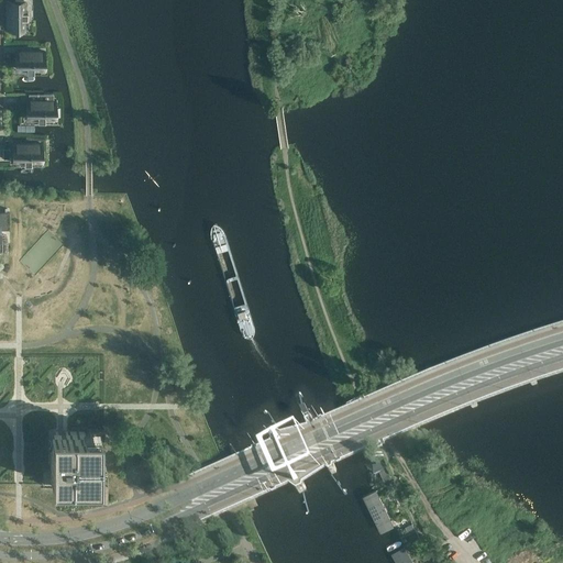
[(23,0),(6,0),(7,12),(9,12),(9,17),(7,17),(7,29),(24,29),(24,18),(26,18),(26,11),(24,11),(23,0)]
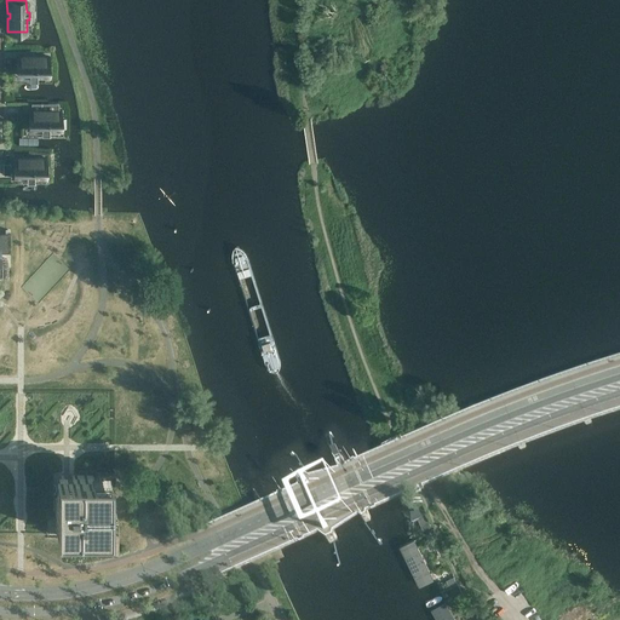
[(30,56),(17,56),(17,75),(29,75),(29,79),(36,79),(36,75),(49,75),(49,56),(35,56),(35,58),(30,58),(30,56)]
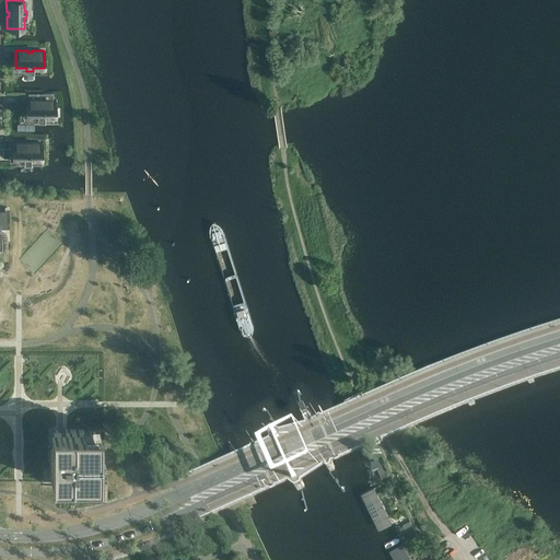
[(38,100),(26,100),(26,116),(37,116),(37,119),(44,119),(44,116),(55,116),(55,100),(53,100),(53,93),(43,93),(43,102),(38,102),(38,100)]
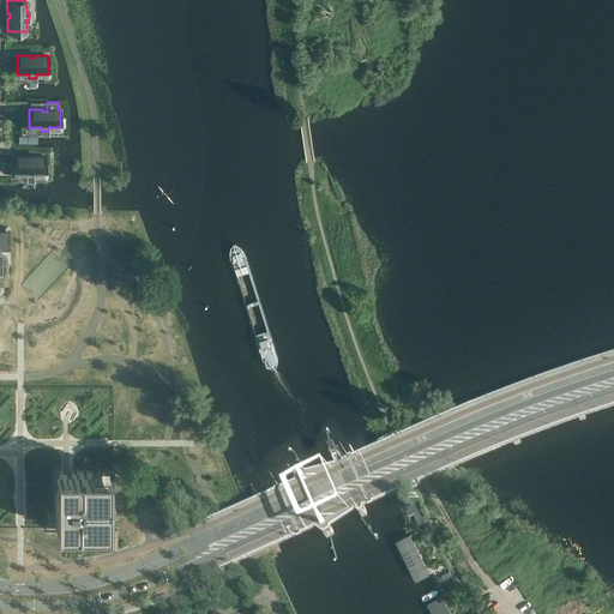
[(26,156),(14,156),(14,175),(25,175),(25,179),(34,179),(34,175),(46,175),(46,156),(32,156),(32,158),(26,158),(26,156)]
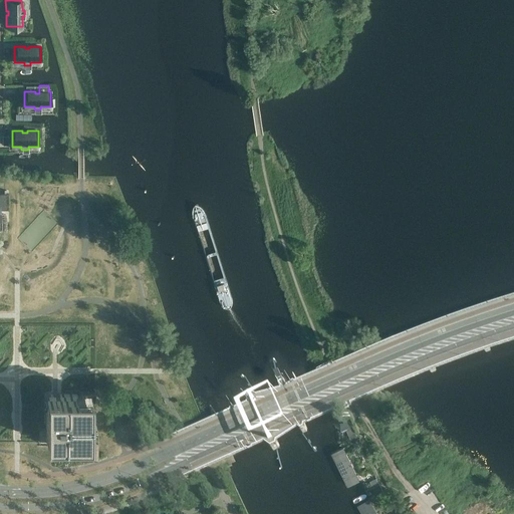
[(0,221),(2,222),(2,214),(0,213),(0,209),(8,209),(8,201),(8,194),(0,193),(0,221)]
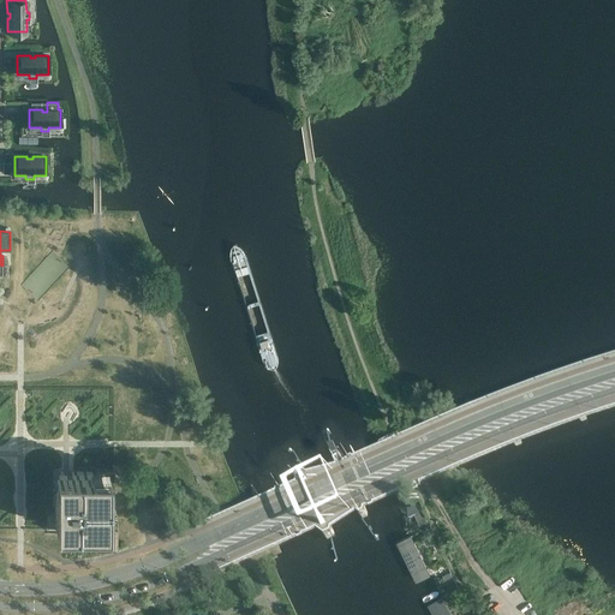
[(0,529),(109,529),(109,466),(108,466),(108,389),(0,389),(0,529)]
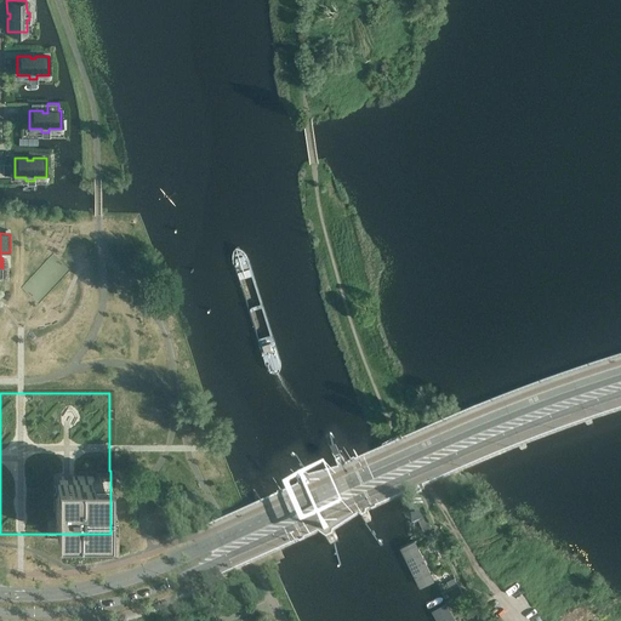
[(419,519),(427,516),(423,508),(411,513),(412,522),(419,519)]
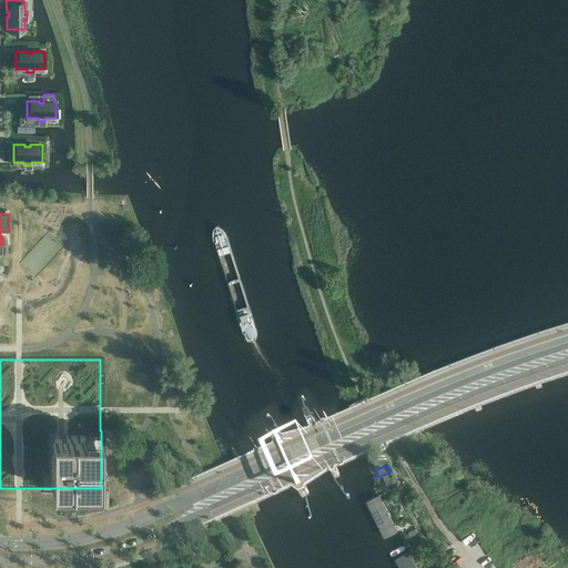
[(379,495),(367,500),(385,537),(396,530),(379,495)]
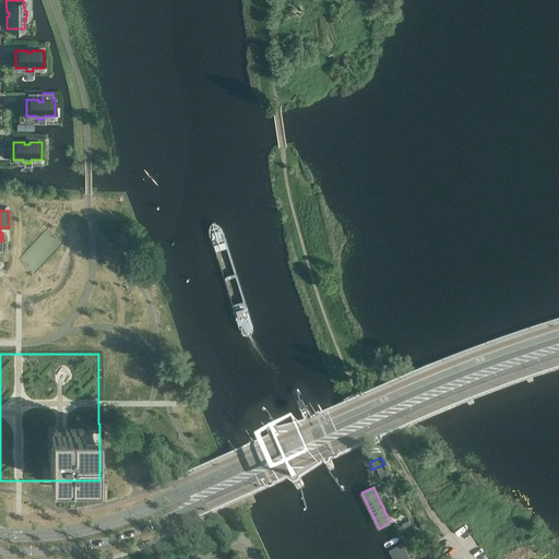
[(409,558),(402,543),(389,550),(394,558),(409,558)]
